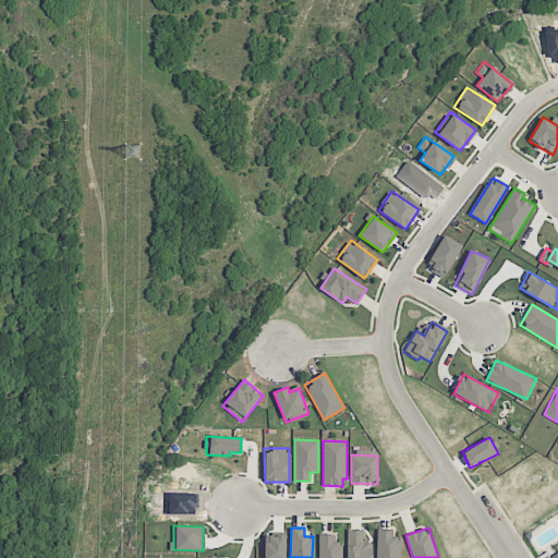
[(363,530),(348,529),(347,557),(371,557),(372,542),(363,541),(363,530)]
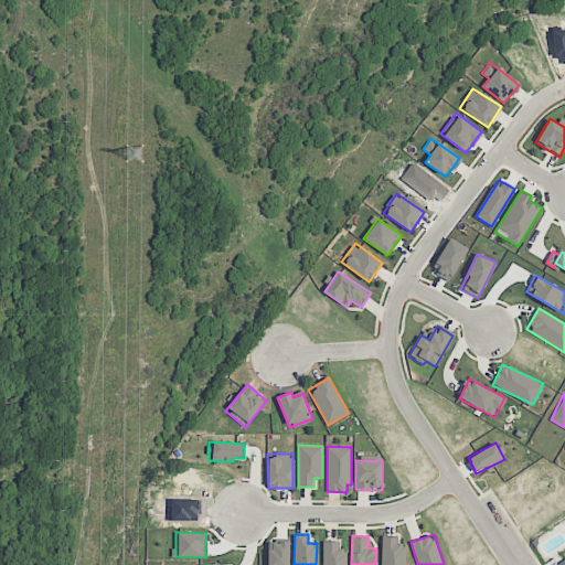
[(405,564),(406,544),(397,544),(397,536),(382,535),(381,564),(405,564)]
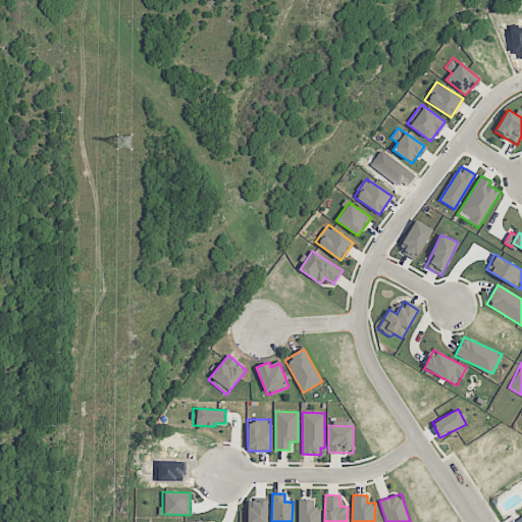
[(298,521),(320,521),(320,508),(313,508),(313,500),(298,500),(298,521)]
